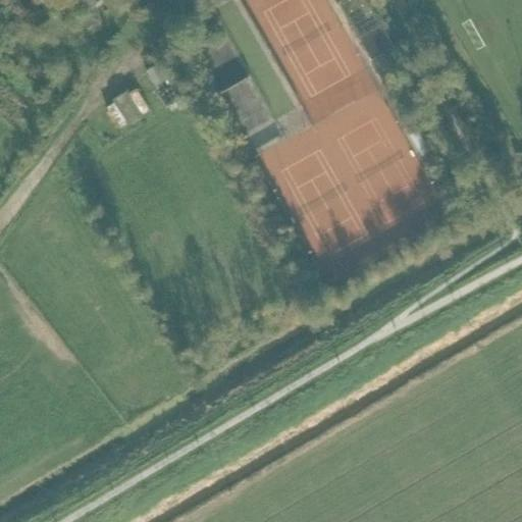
[(76,0),(88,9),(96,0),(76,0)]
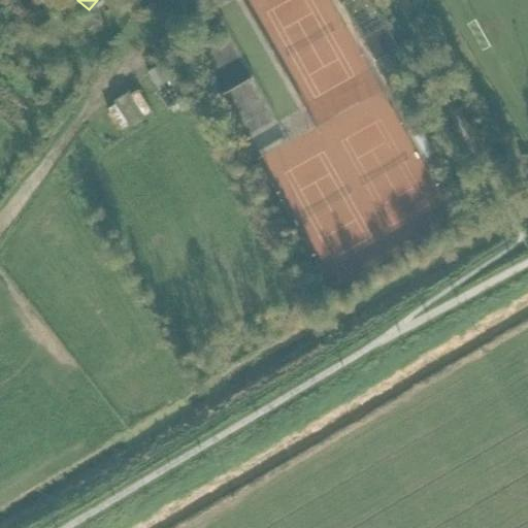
[(201,25),(207,35),(218,29),(211,19),(201,25)]
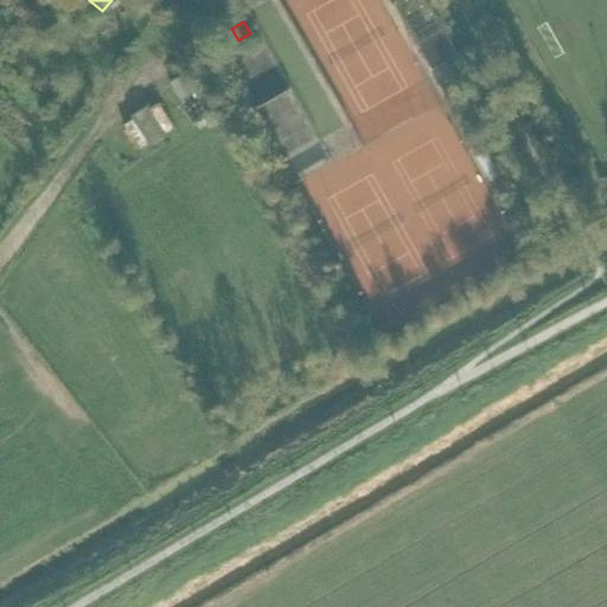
[(184,76),(171,84),(180,101),(195,93),(184,76)]
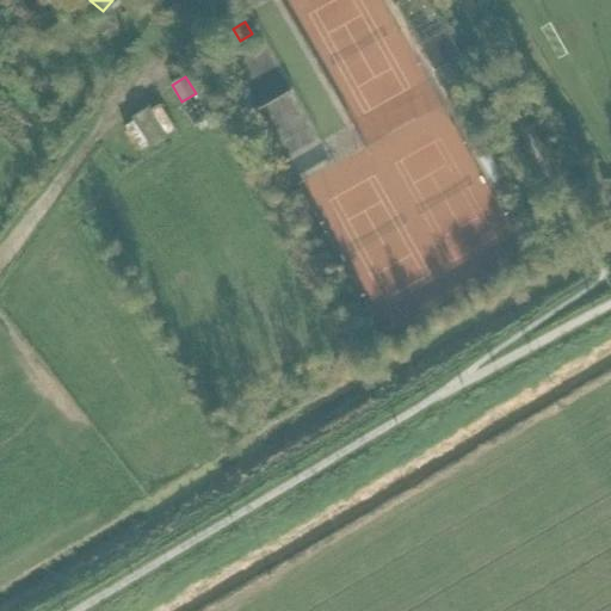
[(148,109),(133,119),(152,149),(167,140),(148,109)]
